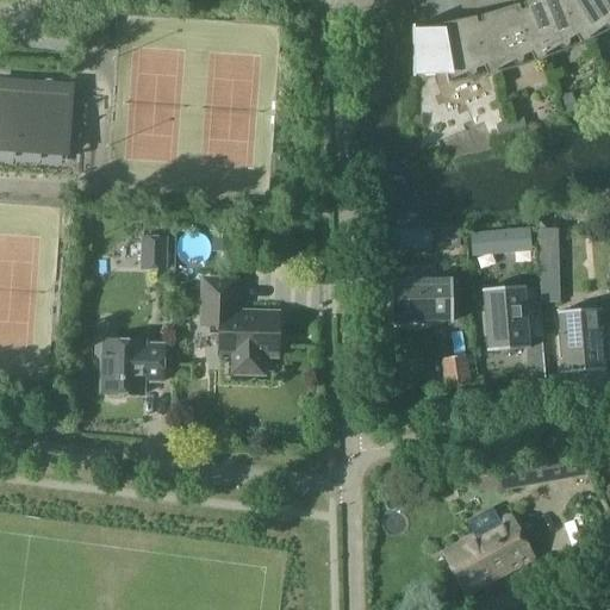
[(570,43),(568,42),(577,37),(580,44),(579,44),(579,45),(593,39),(592,37),(590,39),(571,0),(541,0),(528,6),(527,2),(524,4),(543,57),(546,56),(560,47),(560,48),(562,49),(564,49),(565,49),(566,49),(567,48),(568,47),(568,45),(570,44),(570,43)]
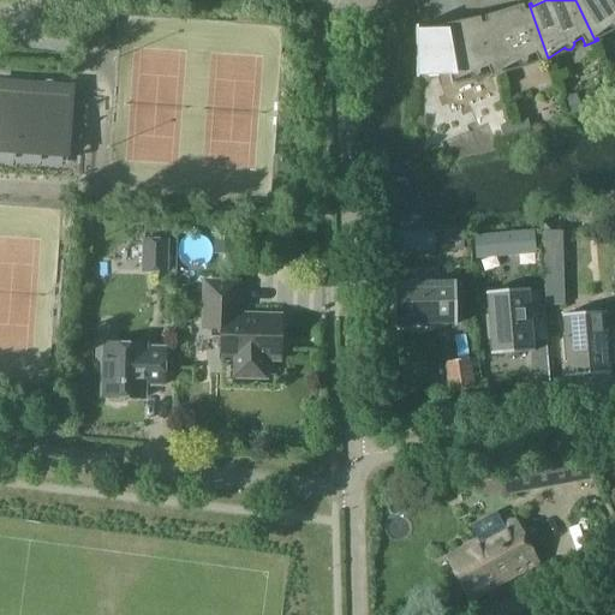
[(614,0),(575,0),(595,40),(597,37),(609,28),(610,29),(611,29),(613,29),(614,29),(614,0)]
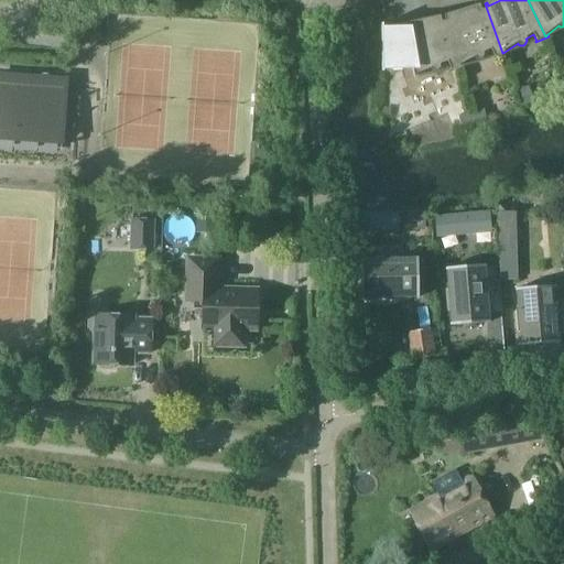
[(484,55),(484,54),(490,50),(494,56),(492,57),(492,58),(506,54),(505,52),(502,53),(485,3),(484,3),(486,9),(478,11),(476,7),(465,9),(466,12),(448,18),(447,14),(446,15),(459,66),(462,65),(475,58),(475,60),(476,60),(478,61),(479,61),(480,61),(481,60),(483,58),(483,57),(484,56),(484,55)]
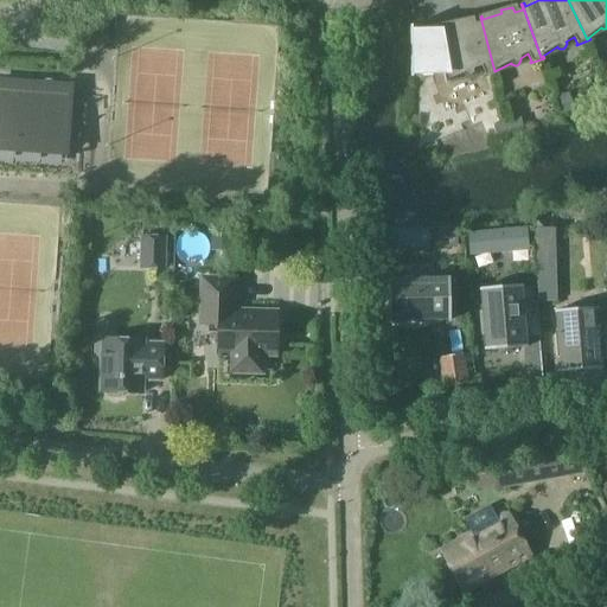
[(473,72),(473,70),(481,68),(485,75),(483,75),(484,76),(497,72),(497,70),(494,71),(480,17),(478,17),(479,23),(471,25),(470,19),(458,21),(459,25),(439,29),(439,26),(435,26),(436,30),(413,30),(413,26),(410,26),(411,77),(413,77),(413,69),(443,69),(446,84),(449,83),(448,81),(464,75),(465,76),(467,77),(468,77),(470,77),(471,76),(472,76),(473,75),(473,74),(473,72)]
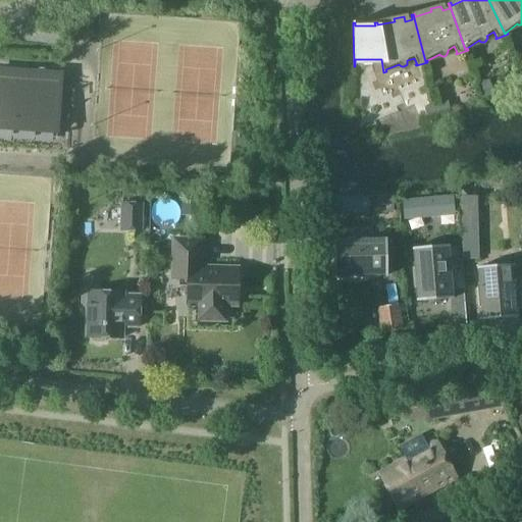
[(0,125),(54,129),(56,95),(55,101),(48,100),(49,76),(53,76),(54,74),(0,70),(0,125)]
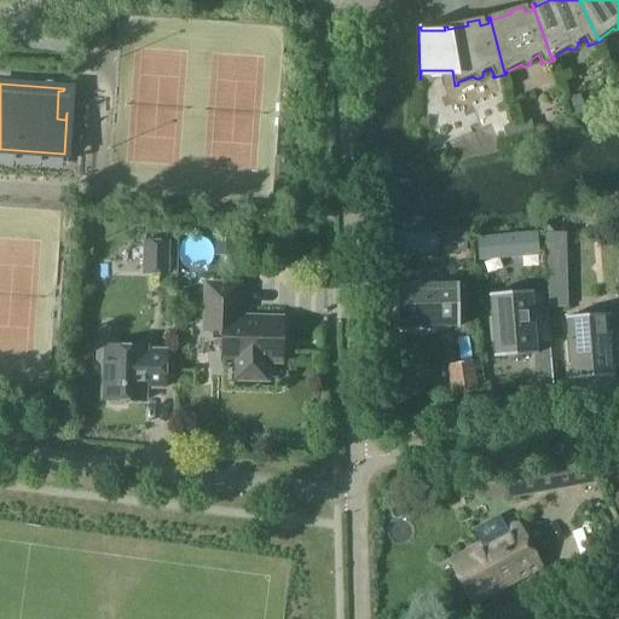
[(572,117),(586,113),(583,103),(570,108),(572,117)]
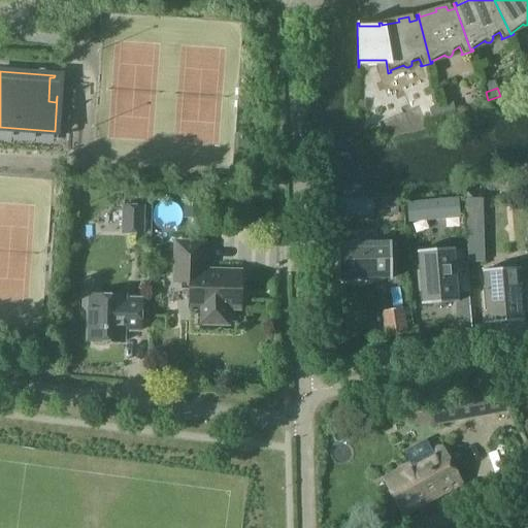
[(443,113),(456,110),(453,102),(441,105),(443,113)]
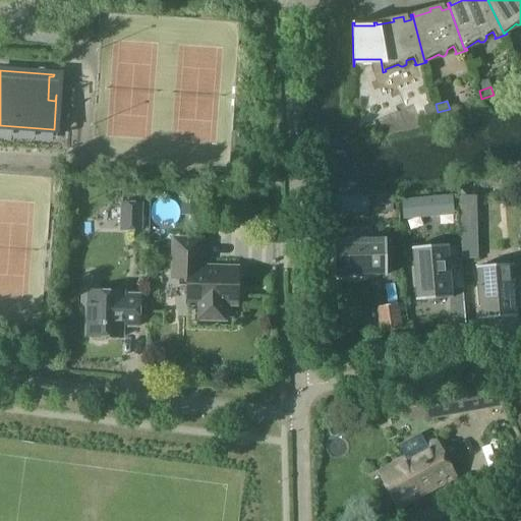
[(425,115),(438,112),(436,104),(423,107),(425,115)]
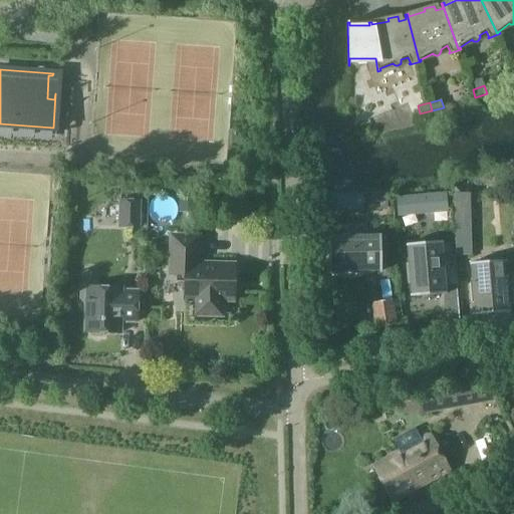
[(434,192),(397,196),(399,215),(436,212),(434,192)]
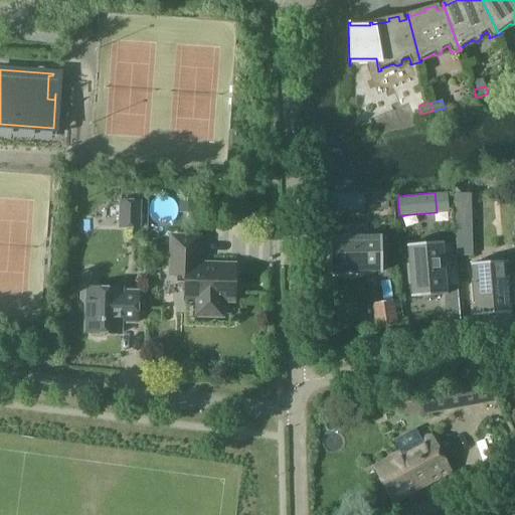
[(365,213),(365,210),(364,195),(335,195),(335,214),(365,213)]
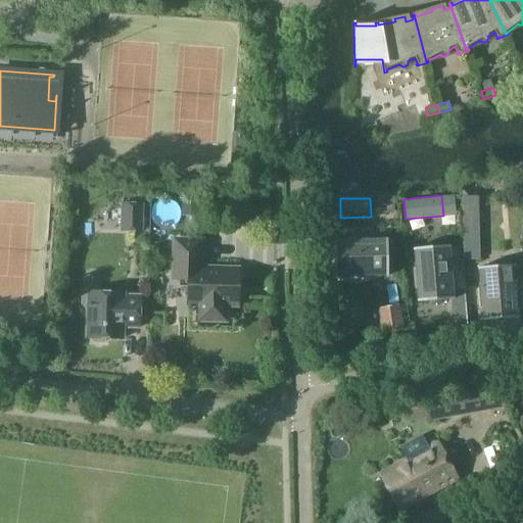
[(144,203),(121,202),(121,232),(143,233),(144,203)]
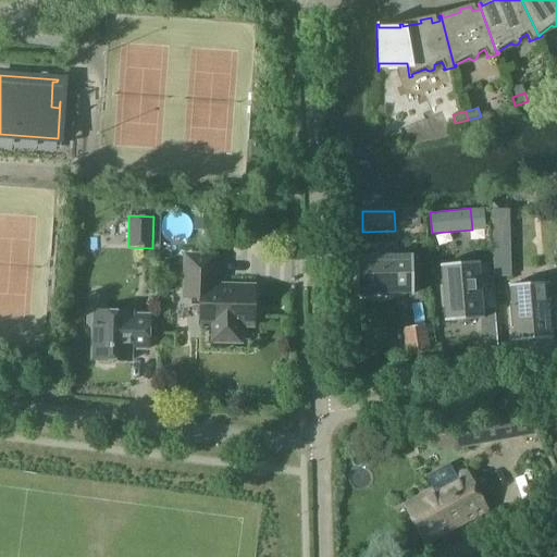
[(367,264),(356,264),(357,295),(359,295),(359,294),(371,294),(371,297),(393,296),(393,294),(411,293),(411,294),(413,294),(413,263),(412,259),(412,255),(411,255),(399,255),(396,255),(396,244),(364,245),(364,259),(367,259),(367,264)]
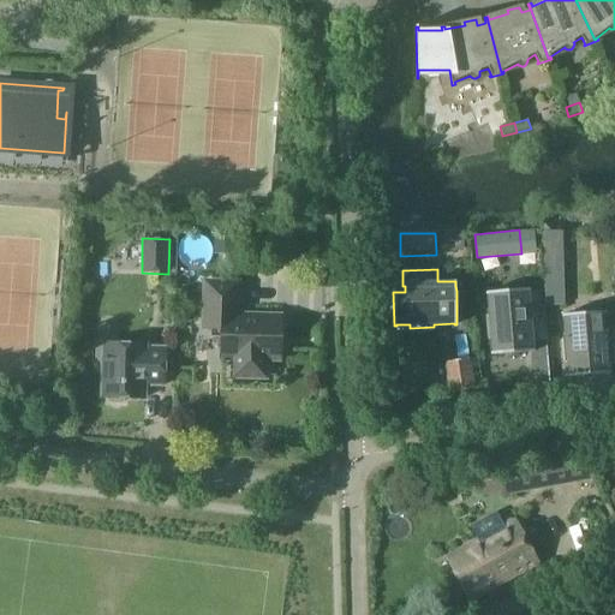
[(237,284),(215,284),(206,284),(206,316),(213,316),(212,336),(222,336),(222,357),(236,358),(234,370),(240,376),(258,377),(264,371),(266,358),(279,358),(280,318),(240,317),(236,312),(237,284)]
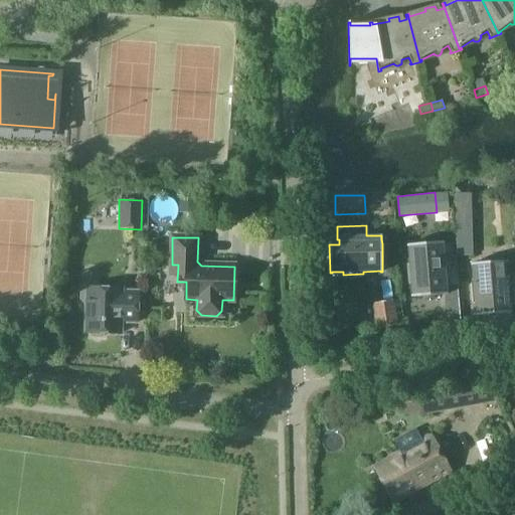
[(444,287),(458,286),(456,255),(442,258),(442,259),(437,260),(436,243),(407,245),(407,247),(408,246),(409,265),(407,265),(408,285),(411,285),(412,296),(411,296),(411,298),(440,295),(439,286),(444,286),(444,287)]
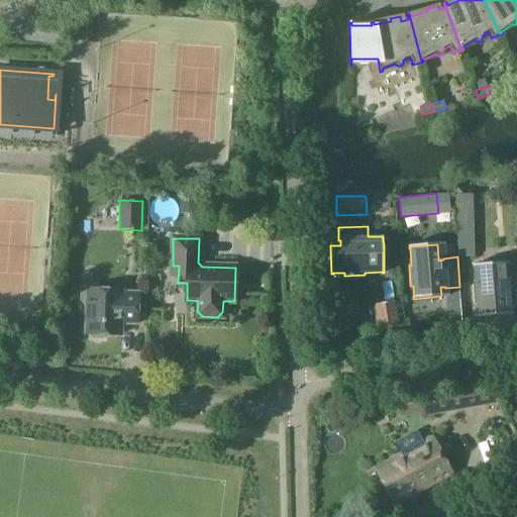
[(510,307),(516,306),(516,276),(507,277),(507,279),(503,279),(502,263),(473,265),(473,267),(475,267),(476,284),(473,284),(475,305),(478,304),(479,316),(477,316),(477,317),(506,315),(505,306),(509,305),(510,307)]
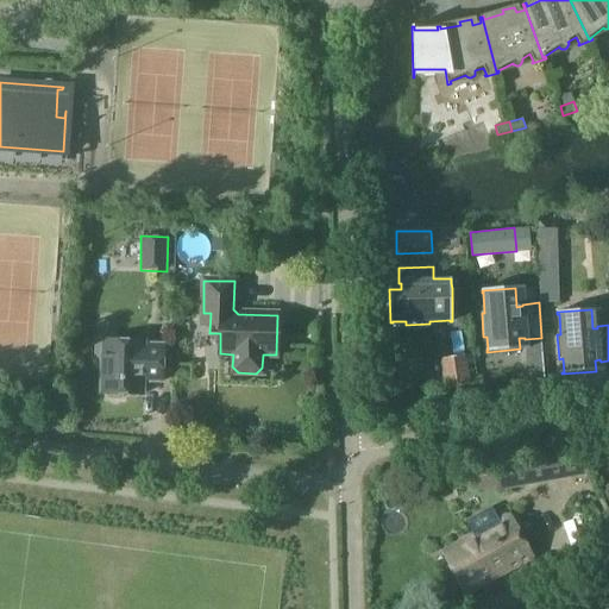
[(162,382),(163,345),(145,345),(145,343),(119,341),(112,334),(102,334),(95,340),(95,353),(102,360),(101,393),(106,394),(108,399),(121,399),(124,394),(144,394),(144,382),(162,382)]
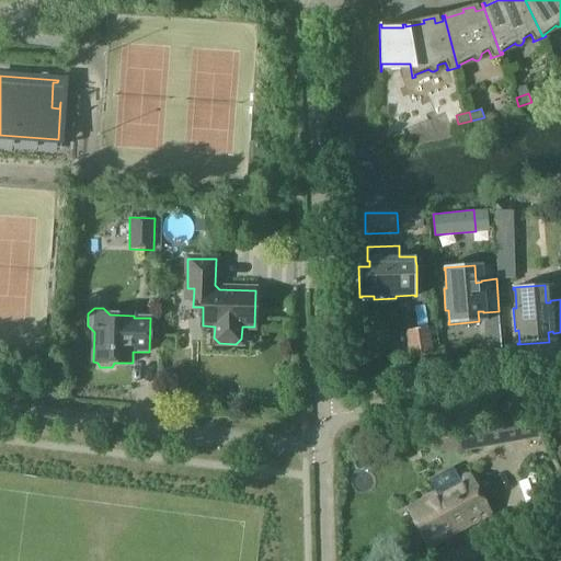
[(426,328),(408,331),(412,358),(431,355),(426,328)]
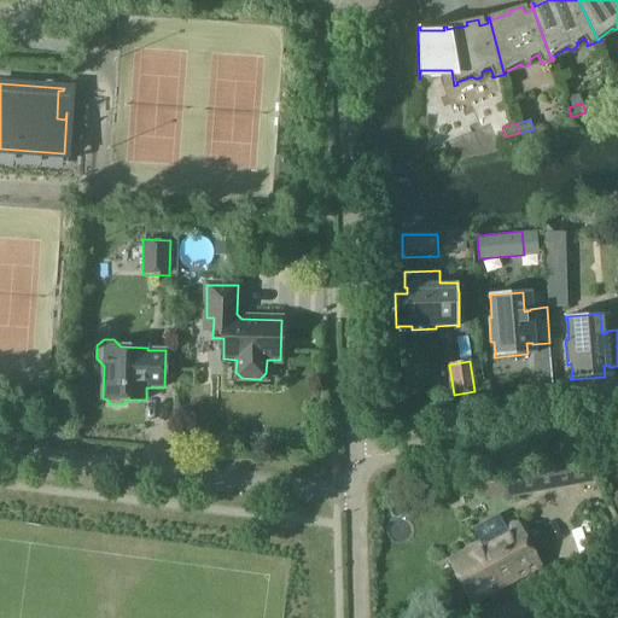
[(589,452),(505,468),(509,496),(595,481),(589,452)]
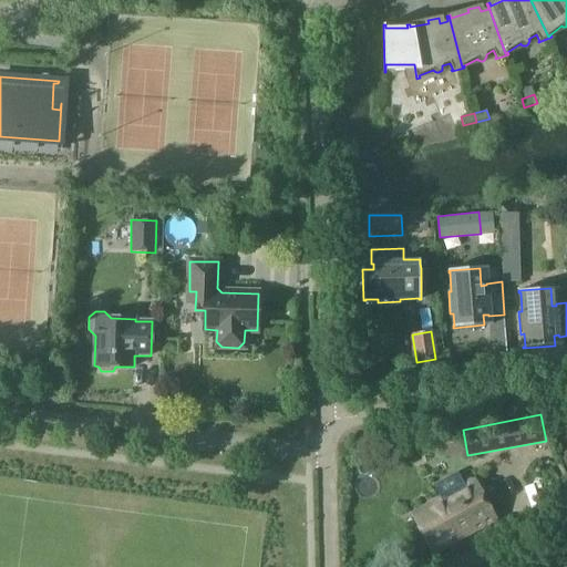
[(441,498),(413,514),(434,553),(496,519),(474,481),(465,485),(457,472),(433,485),(441,498)]
